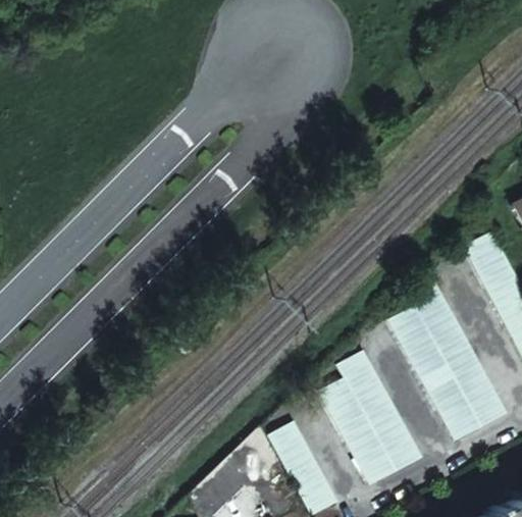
[(521,203),(512,208),(521,227),(521,203)]
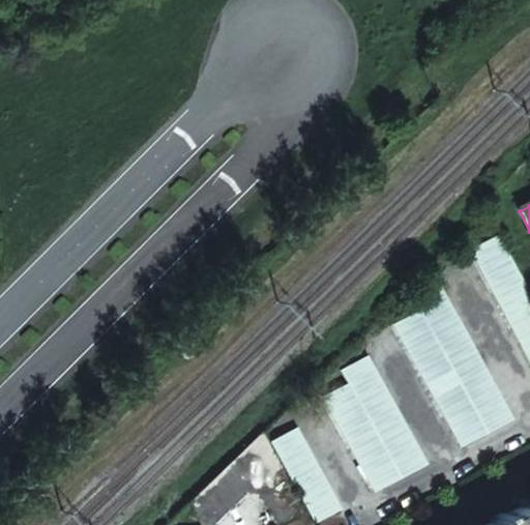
[(529,301),(496,236),(469,250),(529,365),(529,301)]
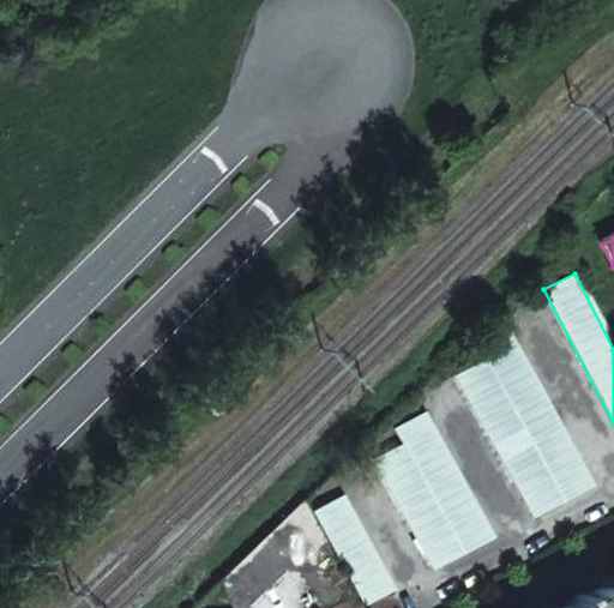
[(509,326),(480,342),(488,360),(459,374),(535,518),(594,488),(509,326)]
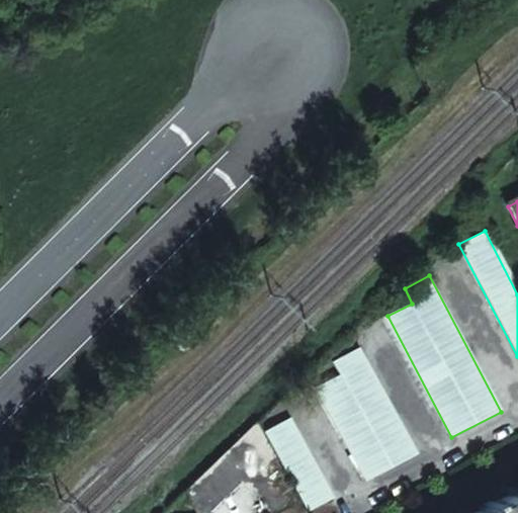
[(362,346),(335,359),(341,373),(317,386),(366,481),(419,454),(362,346)]
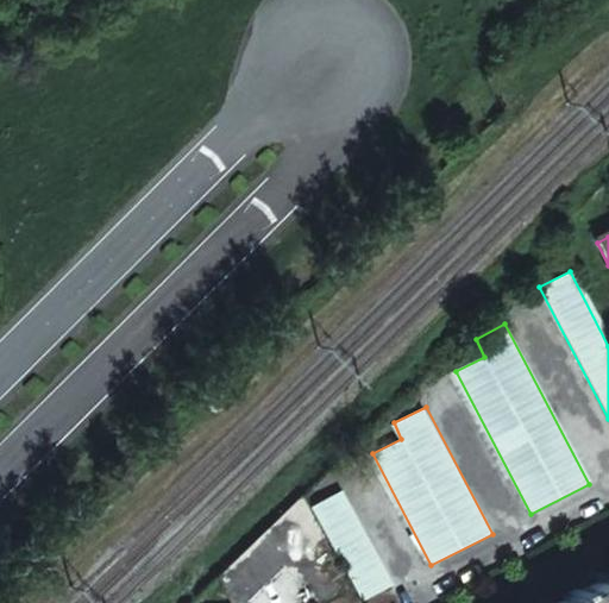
[(393,585),(344,490),(312,507),(328,538),(360,601),(393,585)]
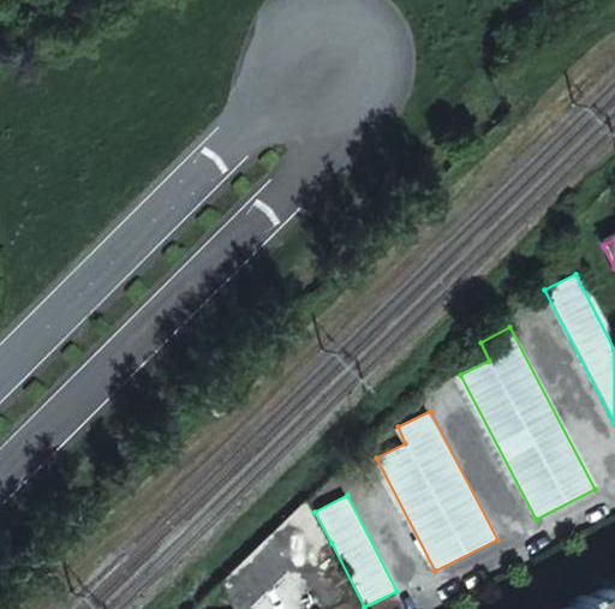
[(359,608),(350,590),(305,502),(263,542),(280,574),(294,579),(305,596),(311,608),(359,608)]
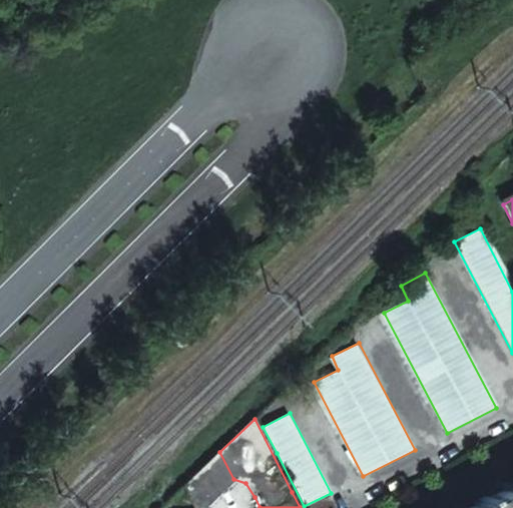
[(233,479),(219,452),(177,492),(180,496),(185,507),(205,507),(216,496),(233,479)]
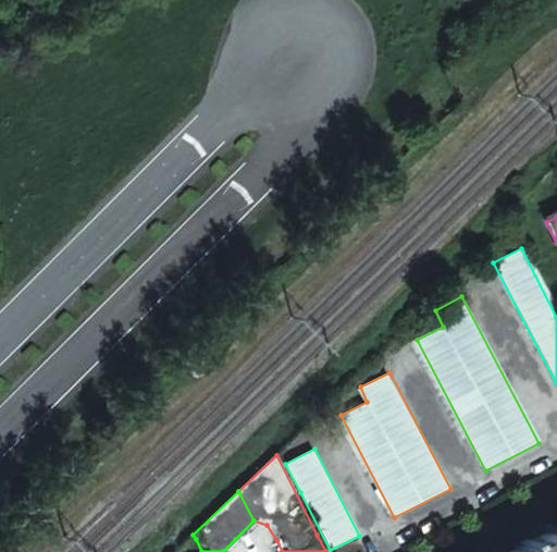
[(556,551),(556,530),(524,548),(517,551),(556,551)]
